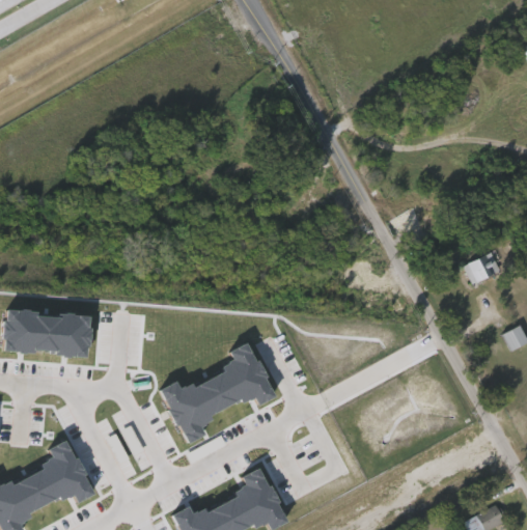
[(463,259),(490,250),(497,270),(469,279),(463,259)]
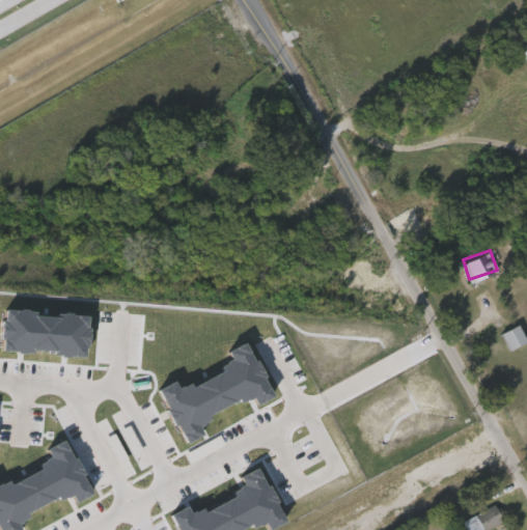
[(3,351),(36,353),(36,352),(88,356),(91,316),(6,310),(3,351)]
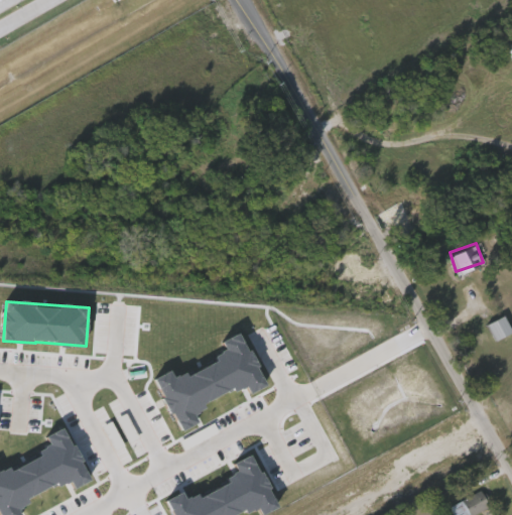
[(495,339),(487,322),(505,313),(511,327),(511,332),(495,339)]
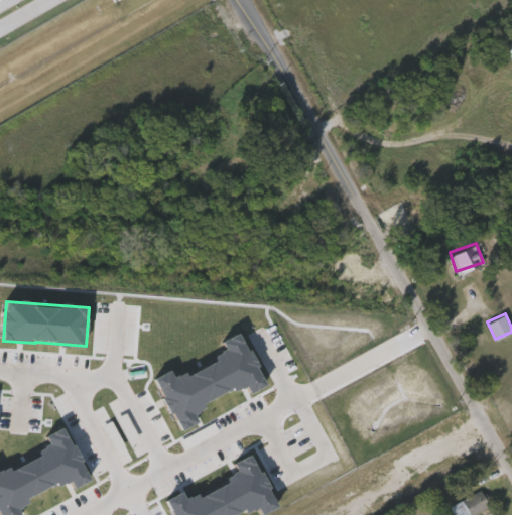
[(181,431),(201,422),(196,414),(207,409),(205,404),(247,384),(251,393),(267,386),(242,333),(224,341),(228,350),(216,355),(219,361),(188,375),(187,371),(175,377),(172,371),(156,378),(181,431)]
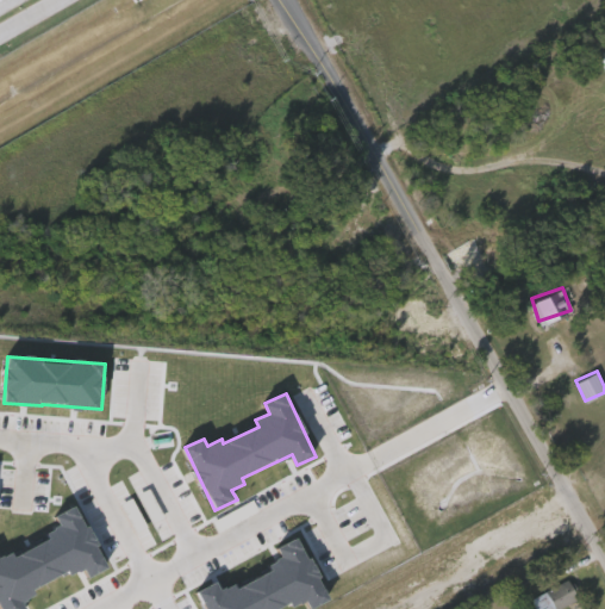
[(0,607),(0,608),(27,608),(24,601),(37,595),(35,590),(85,566),(89,577),(108,567),(79,504),(57,515),(62,526),(47,533),(50,540),(16,555),(13,552),(0,558),(0,607)]
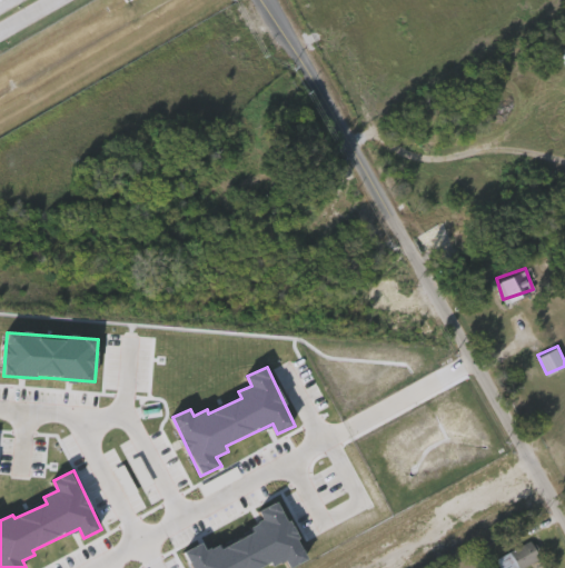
[(309,559),(280,500),(259,510),(265,519),(251,526),(255,532),(221,548),(219,544),(207,550),(202,542),(185,551),(192,567),(260,567),(273,562),(274,566),(287,560),(290,567),(309,559)]
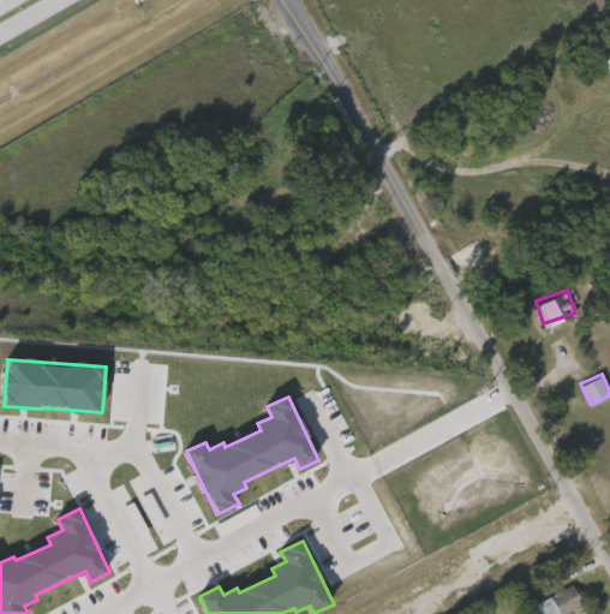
[(546,613),(539,602),(576,582),(587,602),(564,613),(546,613)]
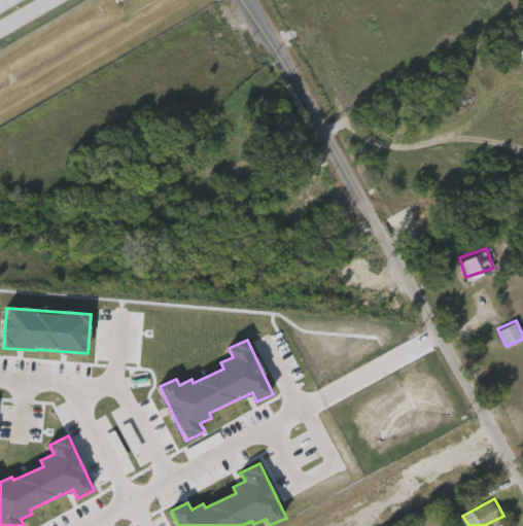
All buildings are outlined.
